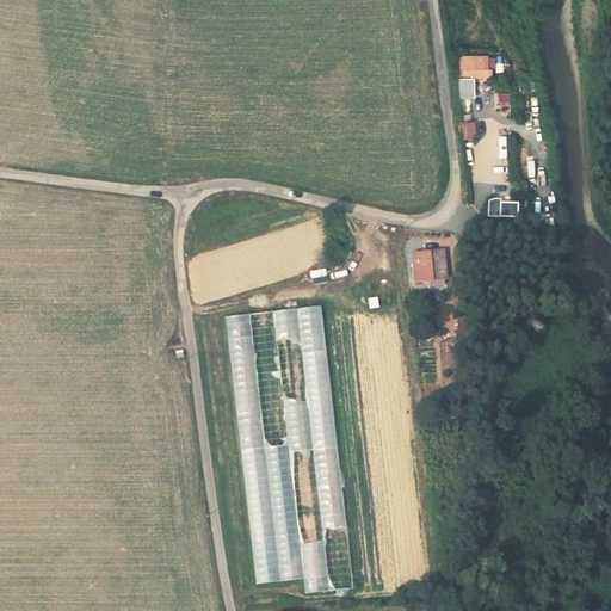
[(455,74),(457,87),(476,84),(474,72),(455,74)]
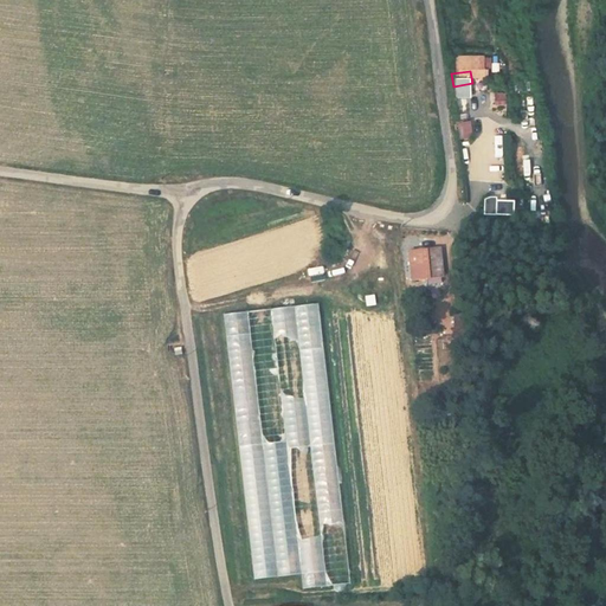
[(496,105),(508,103),(505,91),(494,94),(496,105)]
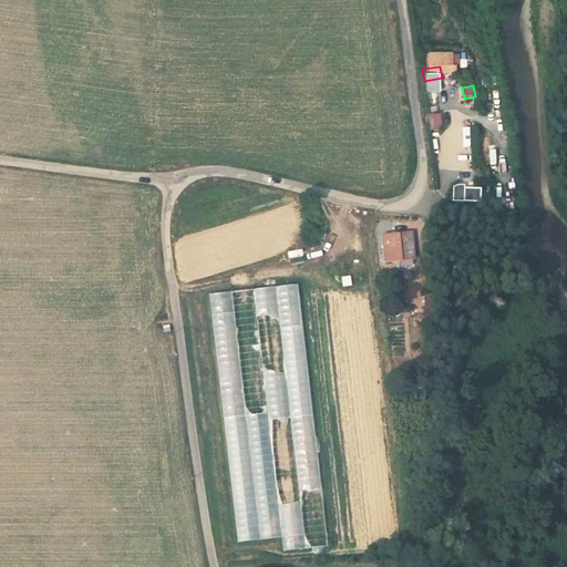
[(433,133),(436,152),(444,150),(441,132),(433,133)]
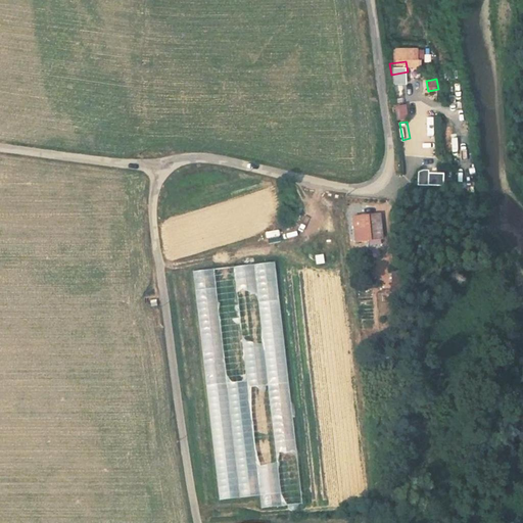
[(441,171),(441,179),(457,180),(457,172),(441,171)]
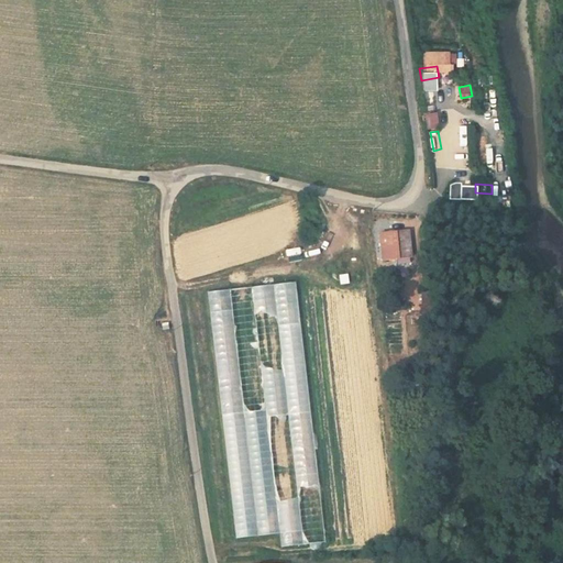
[(459,211),(460,192),(451,192),(451,210),(459,211)]
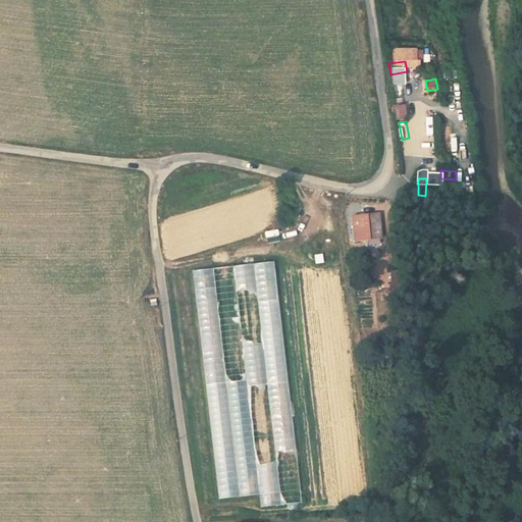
[(357,224),(357,245),(381,245),(380,223),(357,224)]
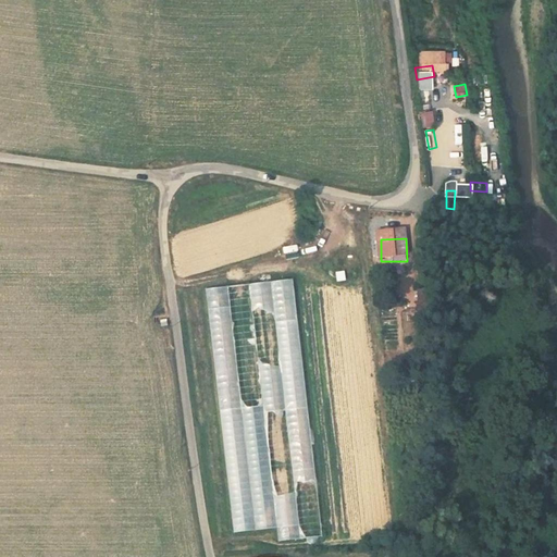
[(279,274),(289,273),(288,261),(277,262),(279,274)]
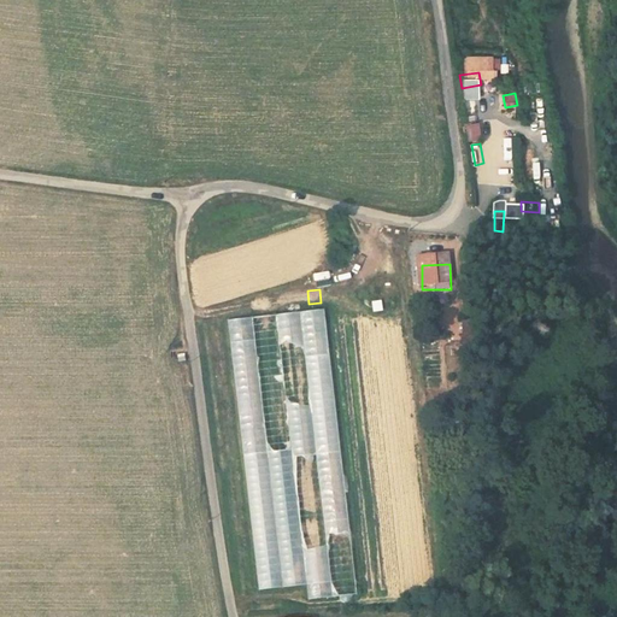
[(372,301),(374,312),(385,310),(382,300),(372,301)]
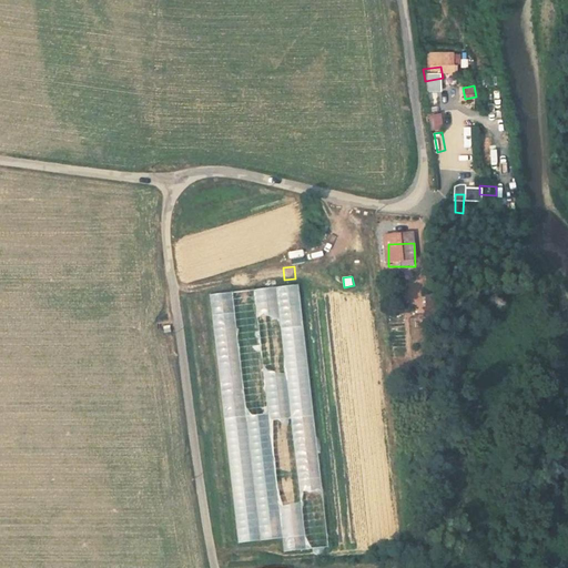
[(211,292),(214,345),(235,344),(240,406),(253,405),(254,417),(266,416),(267,421),(312,417),(303,285),(211,292)]
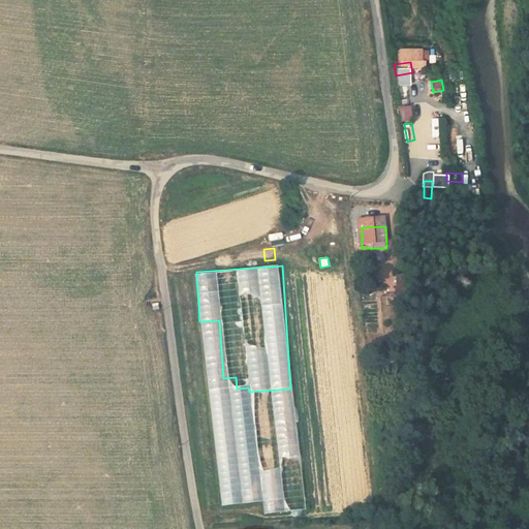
[(402,283),(395,284),(397,303),(408,302),(407,293),(403,294),(402,283)]
